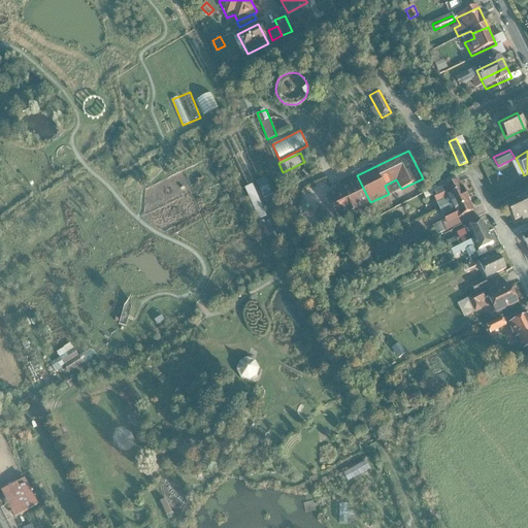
[(263,178),(255,182),(261,196),(269,192),(263,178)]
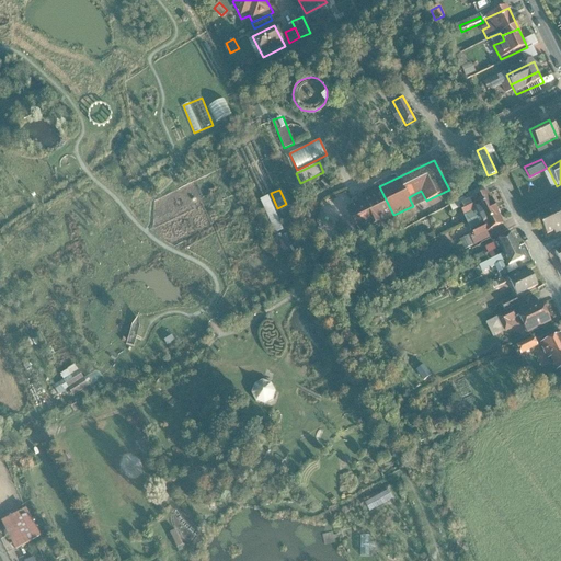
[(338,196),(340,204),(348,201),(346,194),(338,196)]
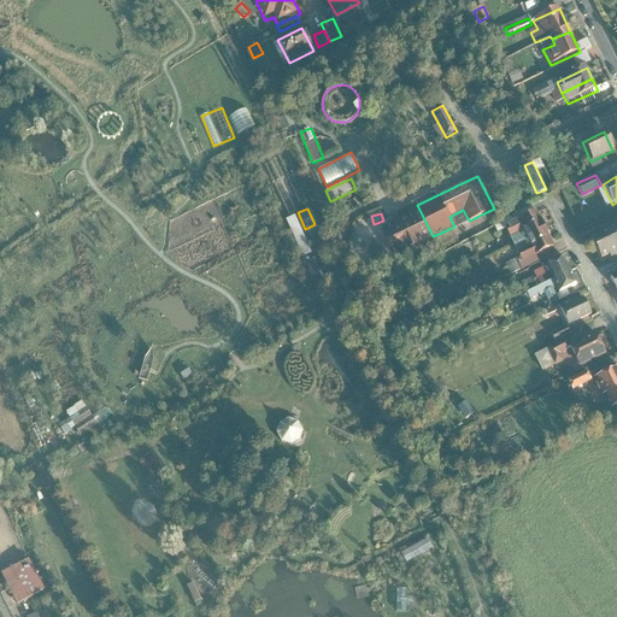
[(536,213),(519,222),(524,231),(528,239),(545,230),(541,222),(540,222),(536,213)]
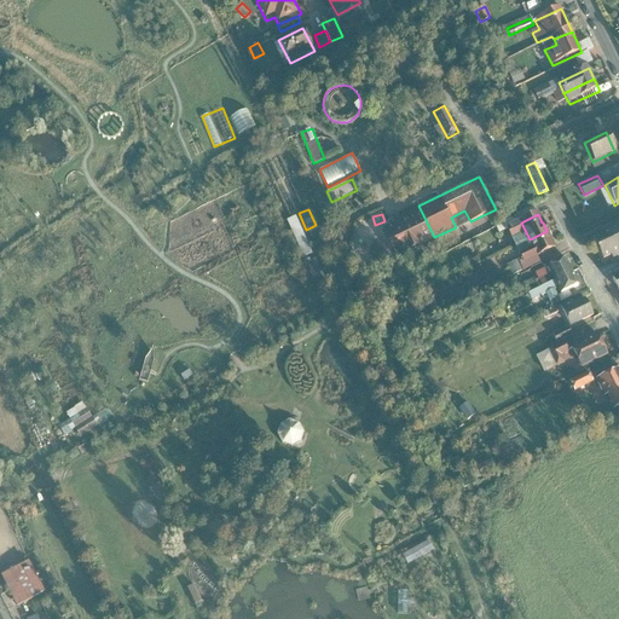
[(295,217),(287,221),(302,259),(312,254),(295,217)]
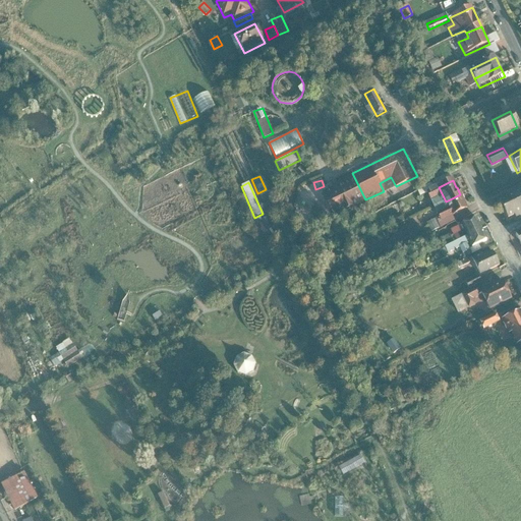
[(517,219),(520,217),(520,186),(496,199),(507,218),(514,214),(517,219)]
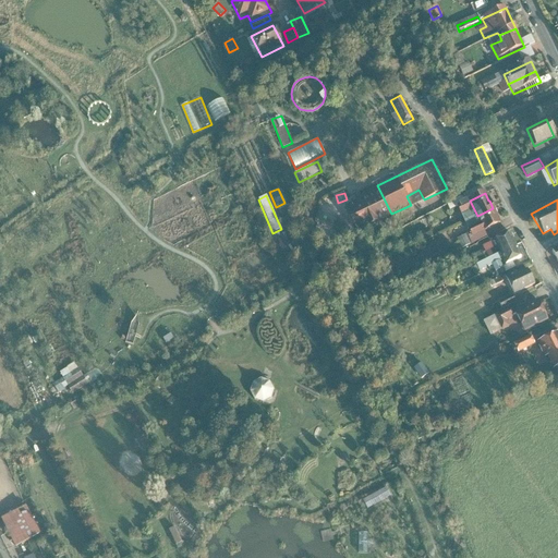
[(290,215),(284,203),(276,207),(281,219),(290,215)]
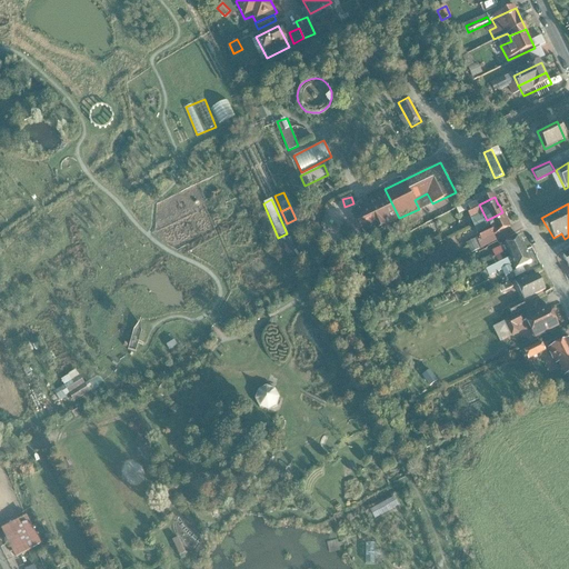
[(502,212),(487,220),(490,227),(495,236),(495,237),(510,229),(502,212)]
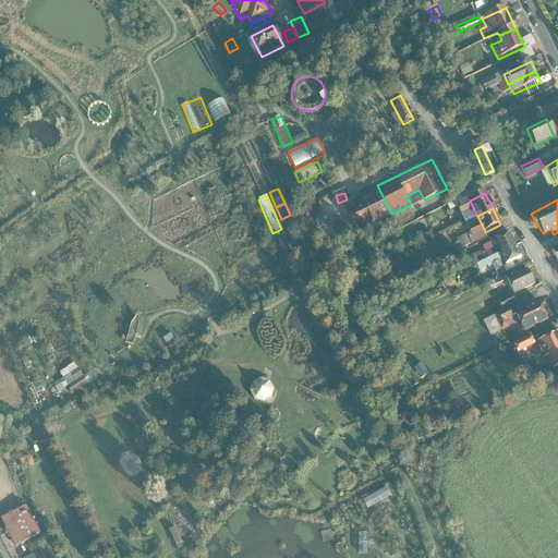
[(422,241),(432,237),(428,228),(417,232),(422,241)]
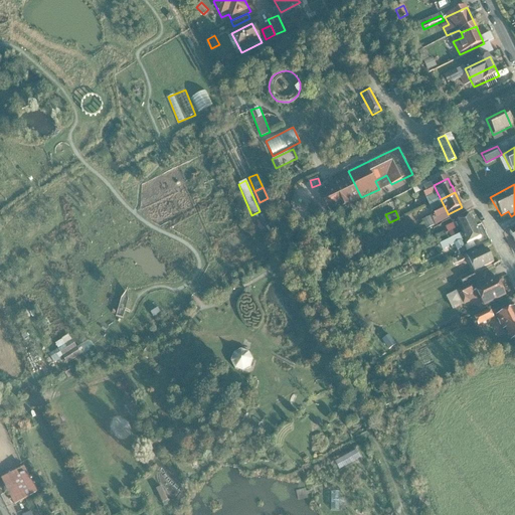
[(263,228),(270,225),(265,215),(258,218),(263,228)]
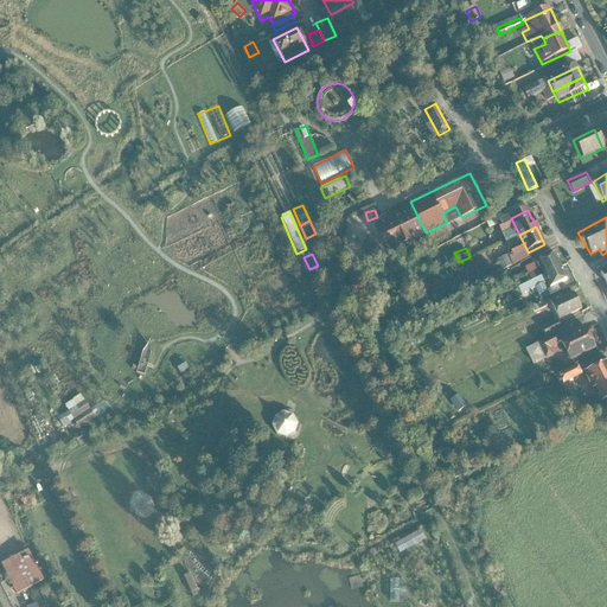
[(555,254),(537,262),(542,272),(540,273),(542,276),(561,267),(555,254)]
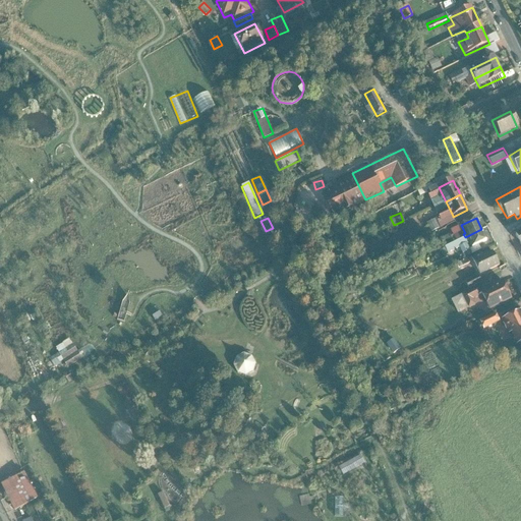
[(481,229),(465,237),(466,241),(468,240),(472,248),(487,240),(481,229)]
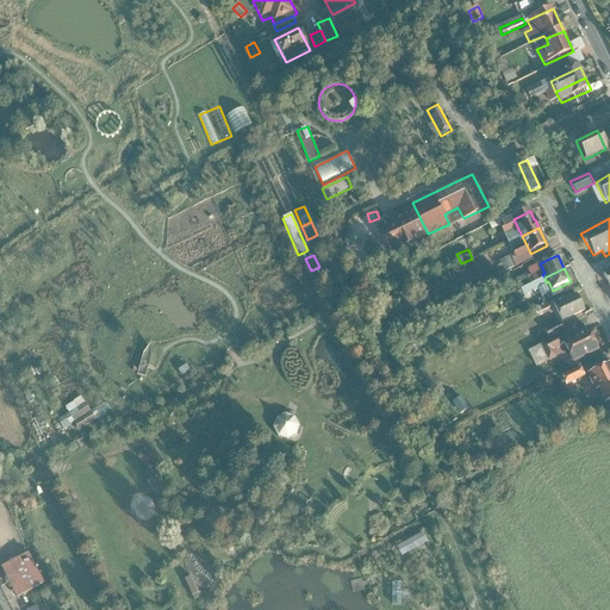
[(562,298),(553,304),(562,323),(585,312),(577,296),(565,302),(562,298)]
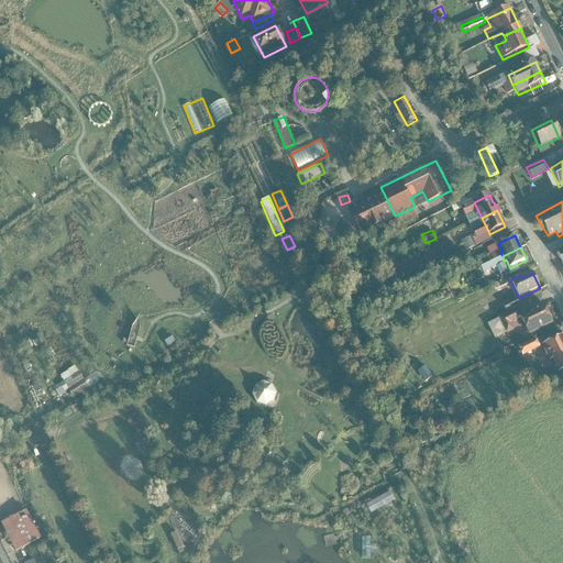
[(505,304),(508,311),(522,305),(518,297),(505,304)]
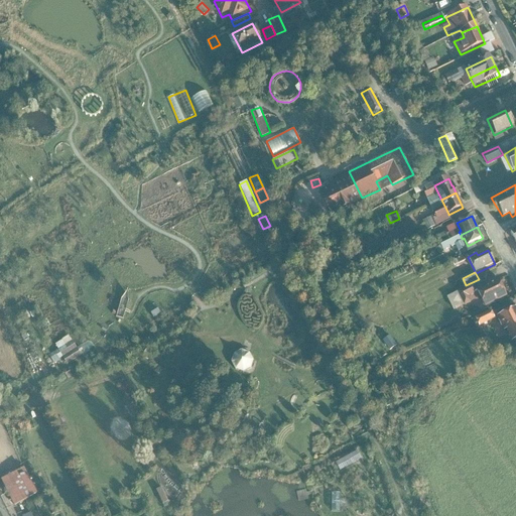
[(498,280),(477,290),(485,306),(506,296),(498,280)]
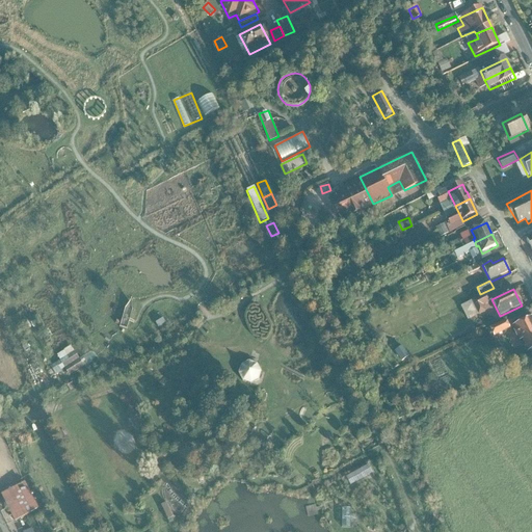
[(486,293),(472,300),(478,314),(485,311),(482,306),(490,301),(486,293)]
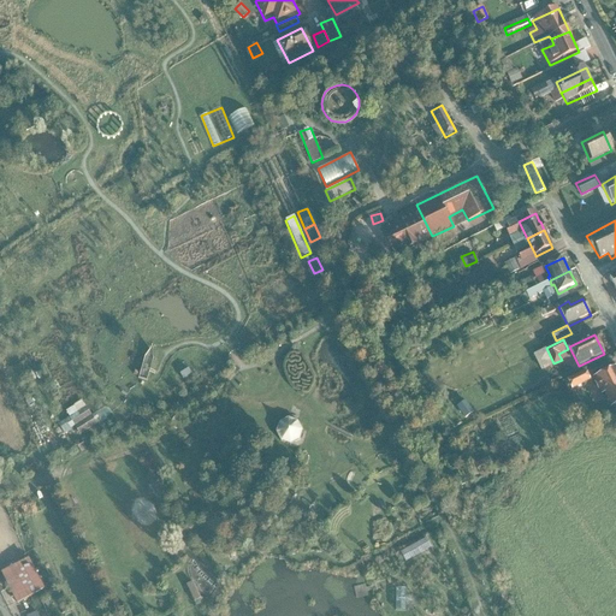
[(144,356),(137,379),(147,381),(149,372),(153,359),(152,347),(144,356)]
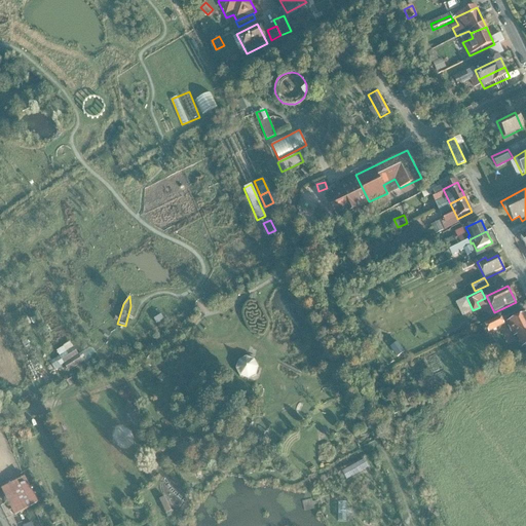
[(525,312),(508,323),(510,327),(510,328),(512,332),(513,332),(515,336),(517,335),(523,346),(525,344),(525,312)]
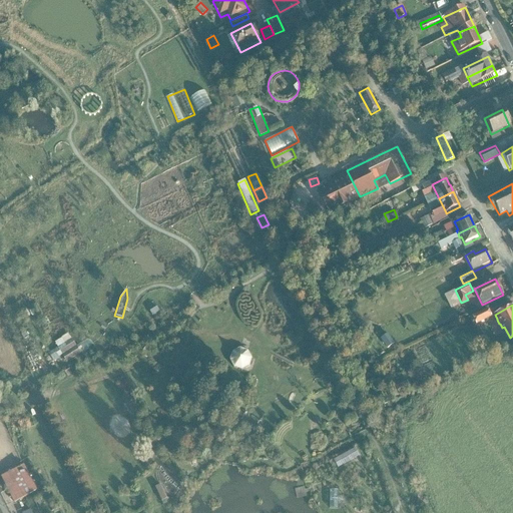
[(487,309),(473,316),(476,324),(491,317),(487,309)]
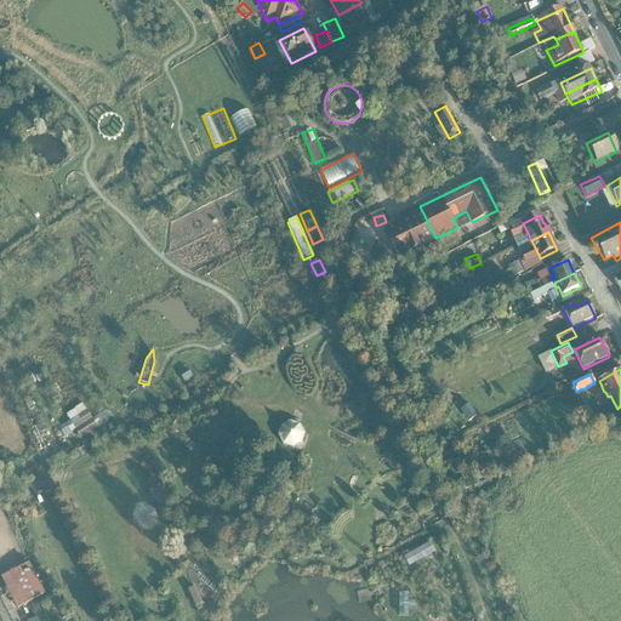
[(477,416),(468,403),(460,409),(469,421),(477,416)]
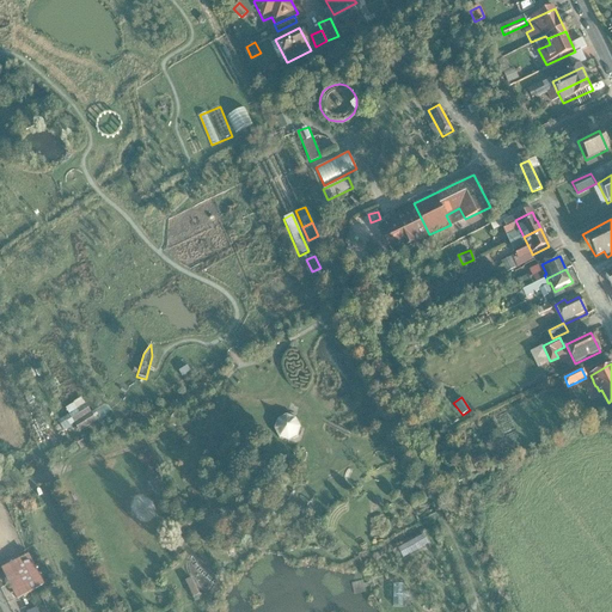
[(75,424),(79,430),(97,421),(89,404),(57,418),(63,430),(75,424)]
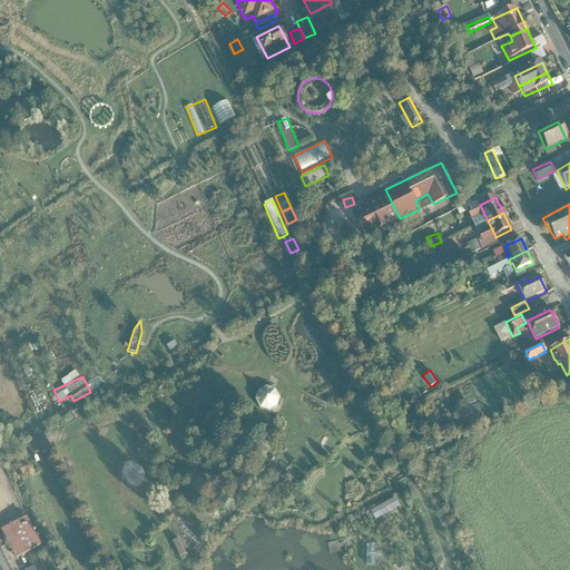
[(394,499),(371,512),(375,520),(399,507),(394,499)]
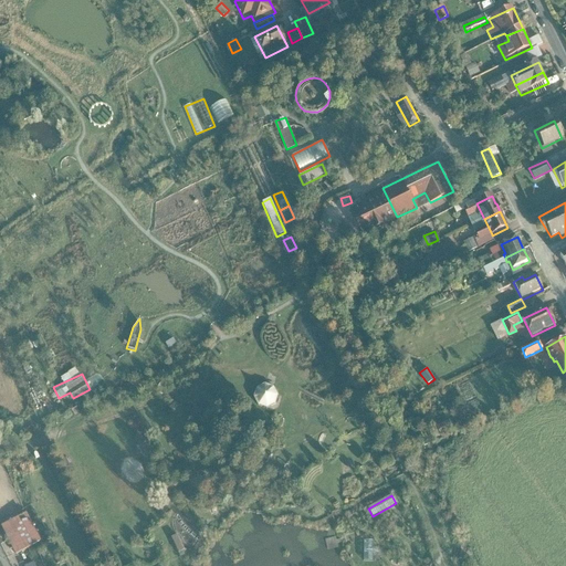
[(41,542),(27,513),(1,526),(16,554),(41,542)]
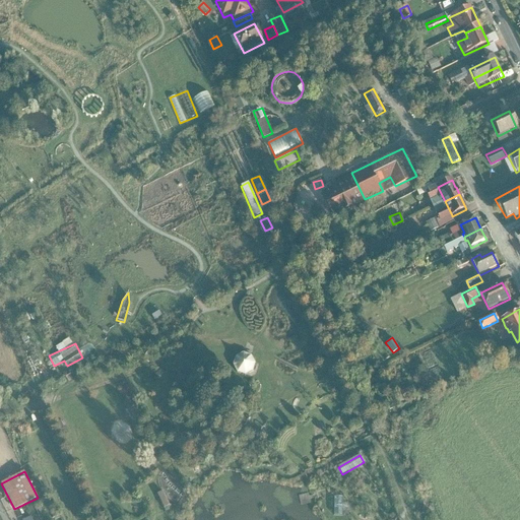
[(156,493),(163,507),(169,505),(164,491),(156,493)]
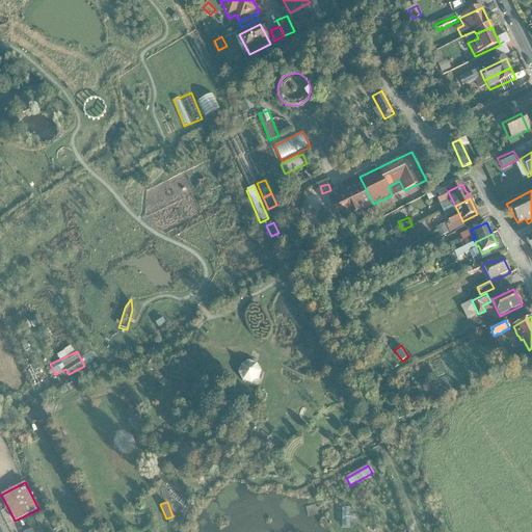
[(350,509),(342,509),(342,528),(350,528),(350,522),(353,522),(353,515),(350,515),(350,509)]
